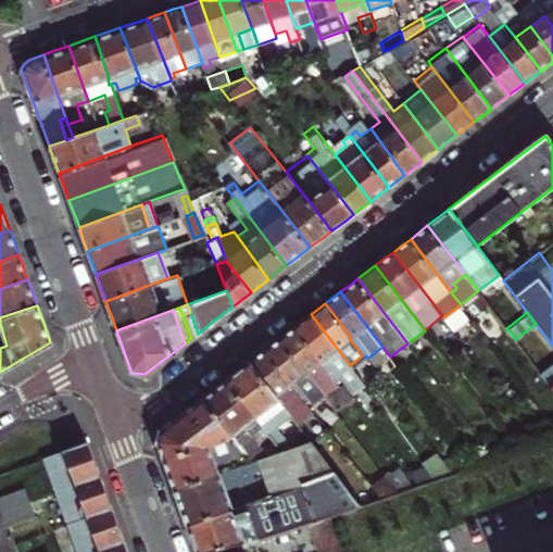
[(350,365),(311,314),(302,322),(296,326),(322,361),(325,358),(329,364),(323,369),(327,376),(334,371),(337,374),(329,379),(332,384),(337,380),(338,381),(343,378),(355,393),(365,386),(350,365)]
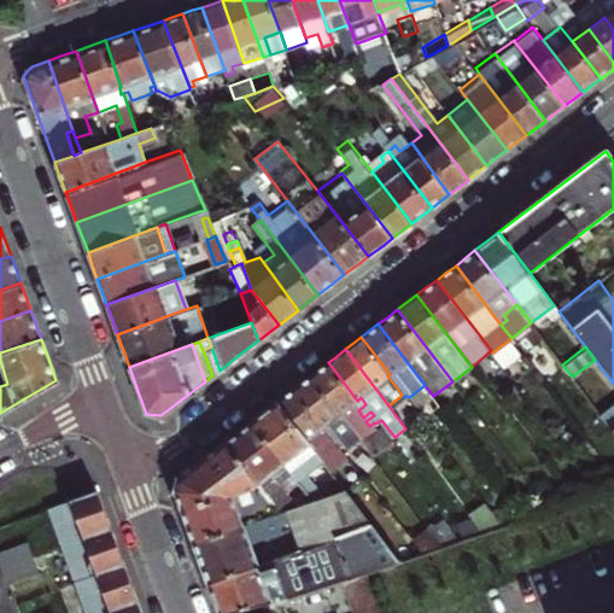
[(322,367),(311,375),(358,436),(370,426),(369,426),(366,421),(374,415),(370,412),(363,418),(358,410),(366,404),(361,397),(357,401),(328,362),(322,367)]
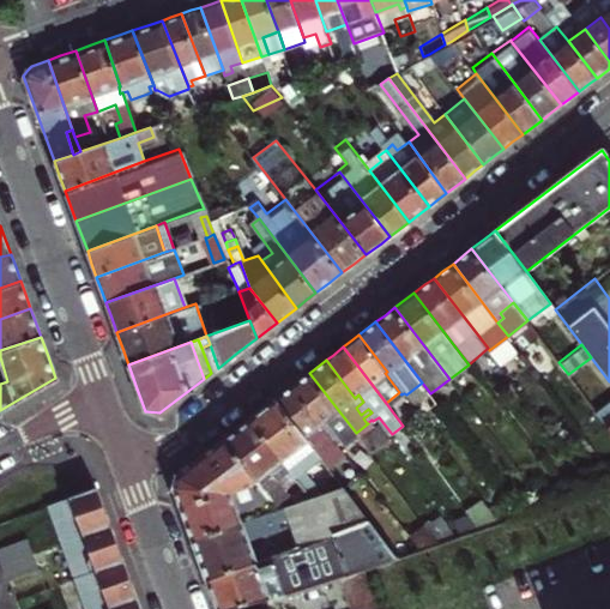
[(301,379),(293,385),(322,423),(318,427),(324,434),(331,429),(337,438),(330,442),(333,447),(338,444),(343,450),(360,438),(356,433),(309,373),(301,379)]
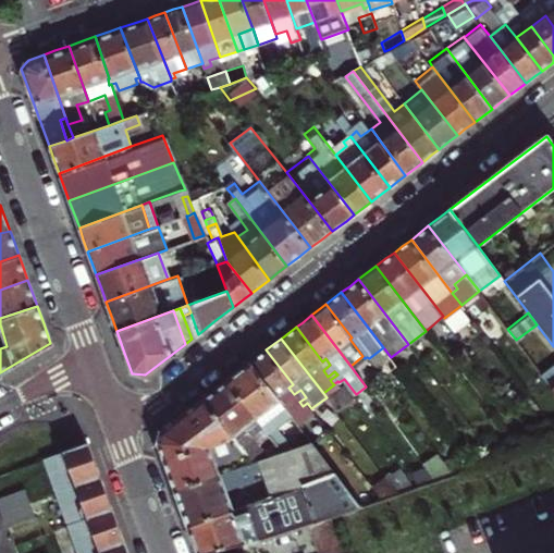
[(292,416),(300,427),(317,415),(311,408),(307,403),(303,406),(299,402),(306,397),(300,390),(294,394),(288,388),(293,384),(266,349),(258,355),(250,361),(292,416)]
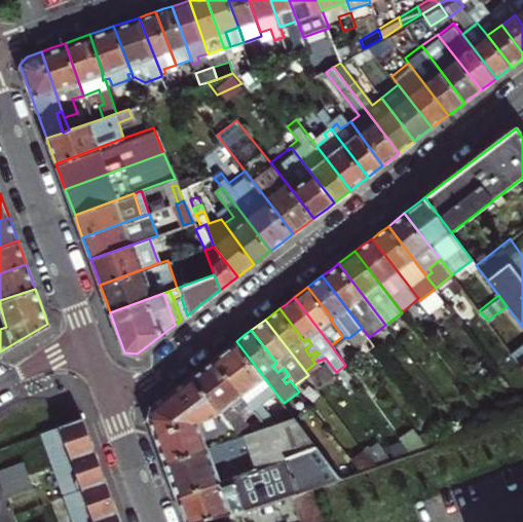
[(275,393),(236,341),(224,350),(214,358),(241,395),(266,426),(276,423),(262,404),(275,393)]
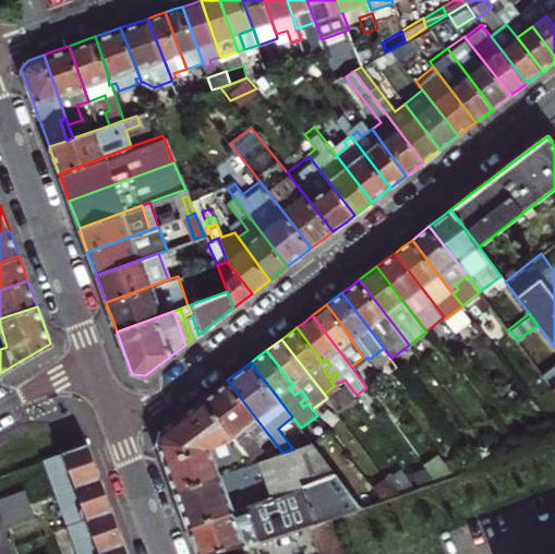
[(554,362),(541,373),(554,390),(554,362)]
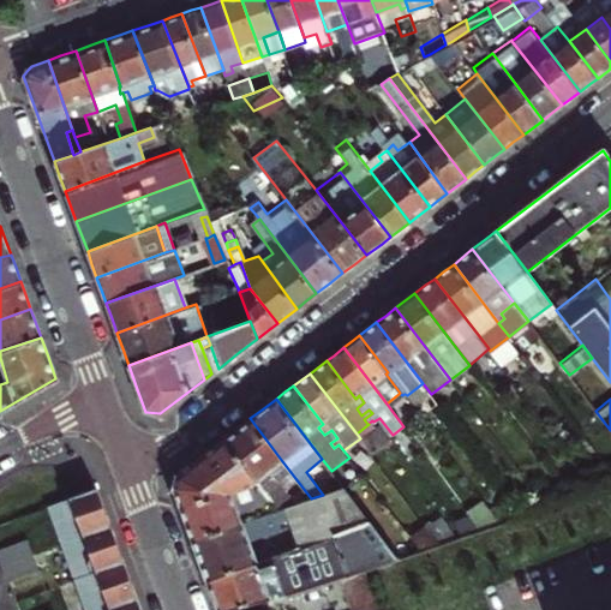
[(282,461),(250,418),(237,429),(222,440),(257,479),(269,494),(276,502),(282,508),(285,508),(287,506),(281,498),(286,494),(277,479),(267,472),(282,461)]
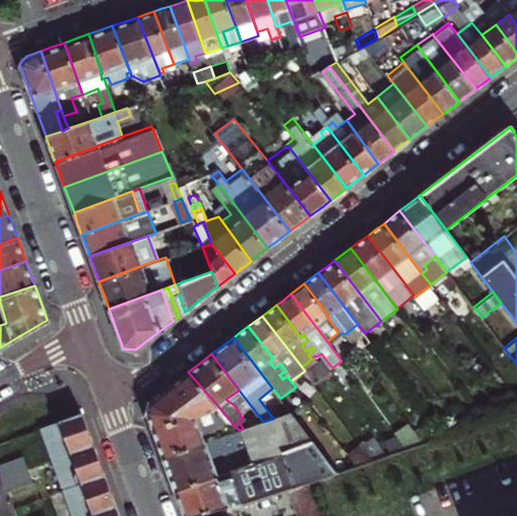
[(315,384),(329,374),(316,357),(312,359),(302,367),(305,371),(315,384)]
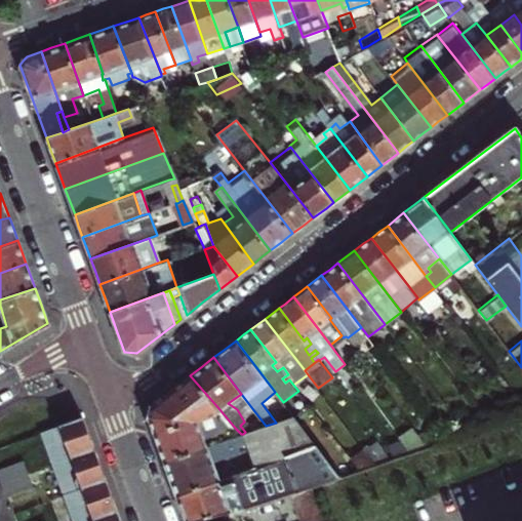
[(219,409),(190,375),(154,403),(148,417),(150,424),(153,434),(219,409)]
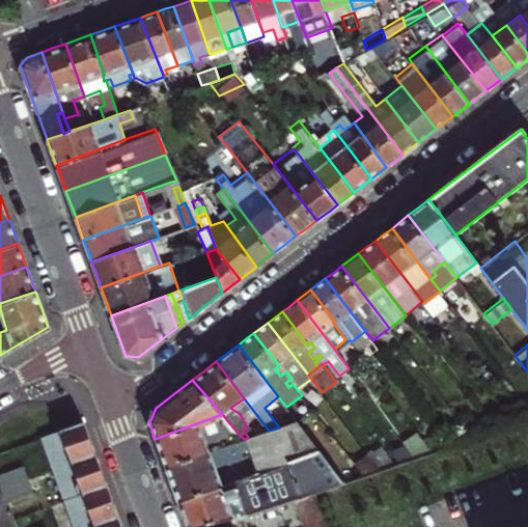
[(164,466),(210,450),(204,436),(232,426),(222,414),(155,439),(160,454),(164,466)]
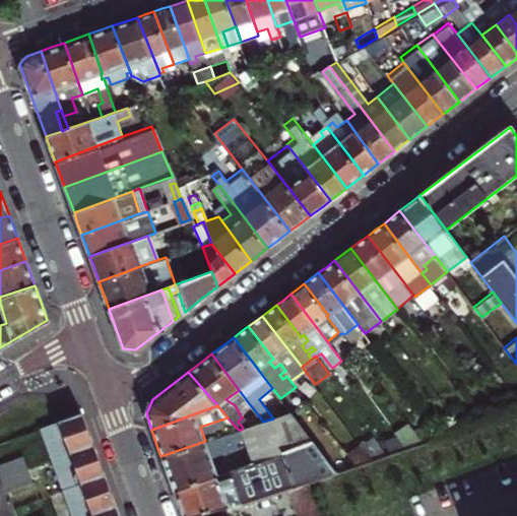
[(48,455),(84,443),(80,433),(86,431),(78,409),(37,425),(48,455)]
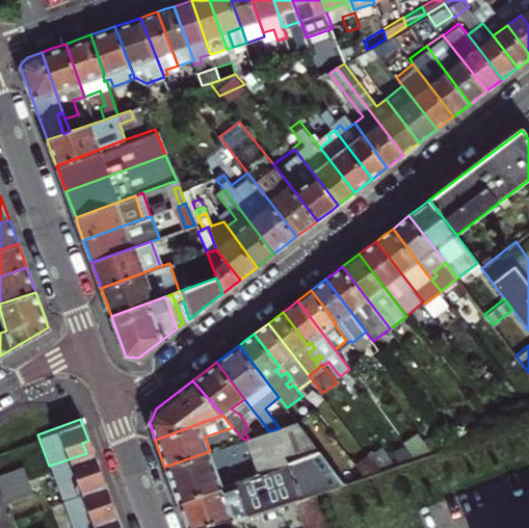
[(248,438),(246,440),(259,473),(289,463),(320,452),(297,422),(280,428),(269,431),(248,438)]
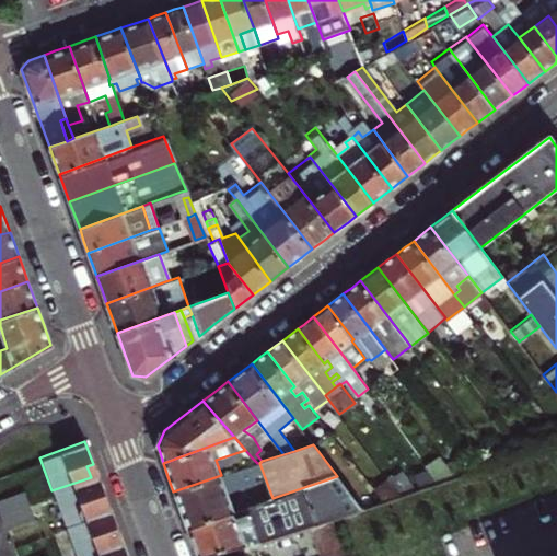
[(91,477),(97,474),(95,468),(93,464),(86,466),(91,477)]
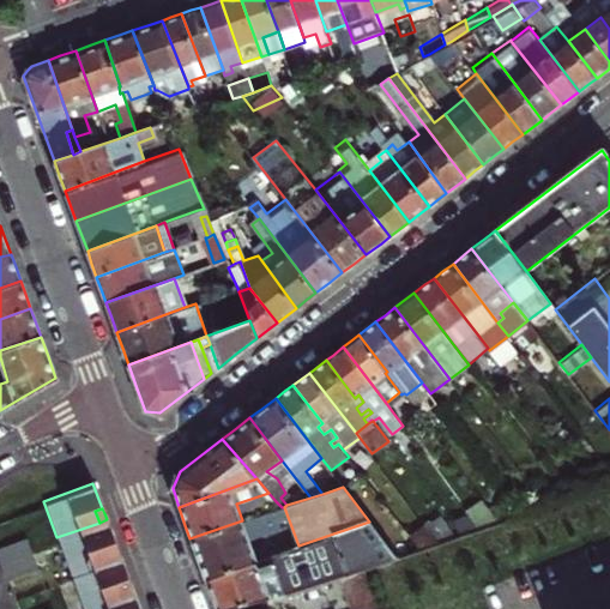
[(242,520),(189,538),(198,559),(205,579),(255,561),(249,538),(281,528),(276,510),(242,520)]
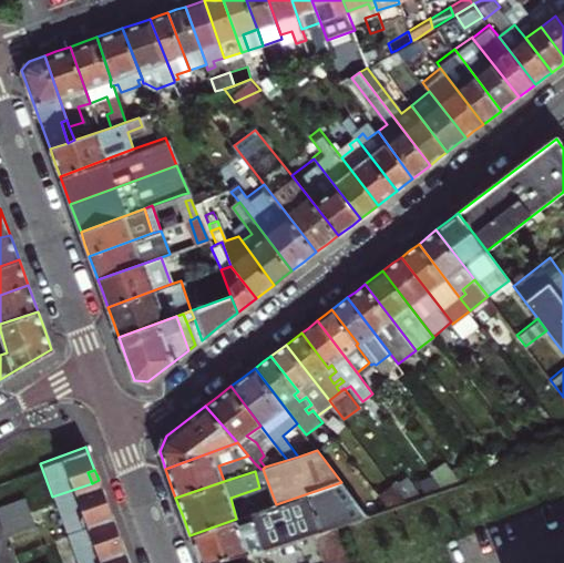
[(409,503),(429,495),(410,472),(395,484),(409,503)]
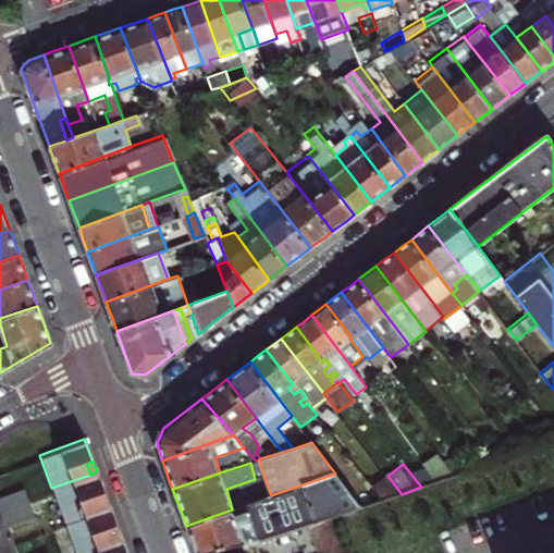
[(98,477),(97,471),(90,475),(94,484),(100,482),(98,477)]
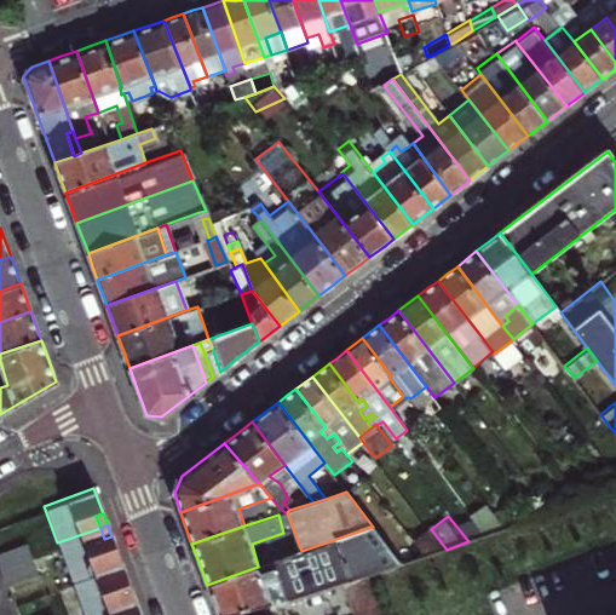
[(258,567),(207,585),(213,599),(218,614),(223,614),(263,605),(292,597),(344,581),(351,579),(374,572),(401,563),(396,557),(373,527),(337,539),(301,551),(292,555),(258,567)]
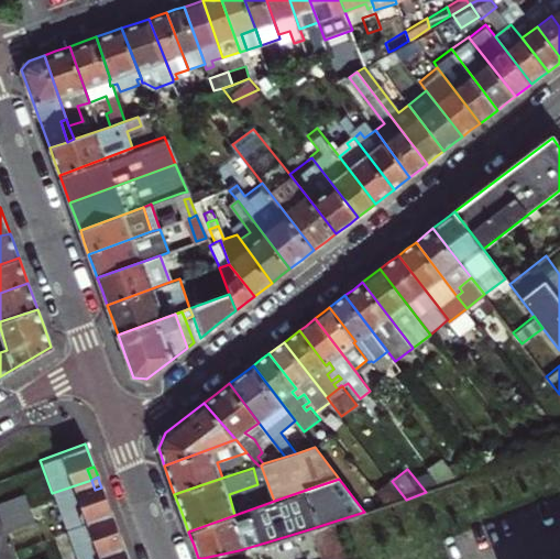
[(65,527),(110,510),(101,488),(95,490),(91,480),(52,493),(65,527)]
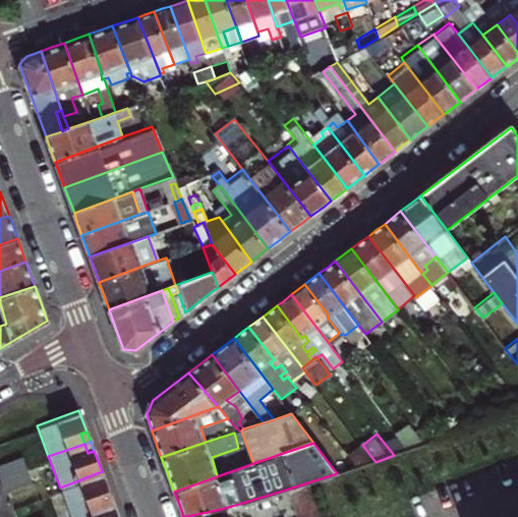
[(349,455),(358,467),(376,462),(362,445),(349,455)]
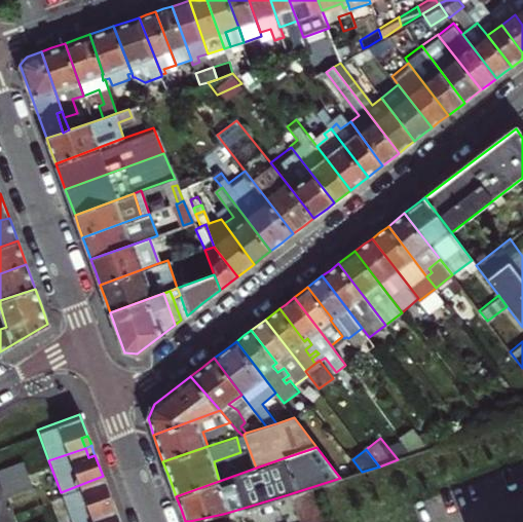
[(0,463),(0,485),(3,493),(28,484),(19,457),(0,463)]
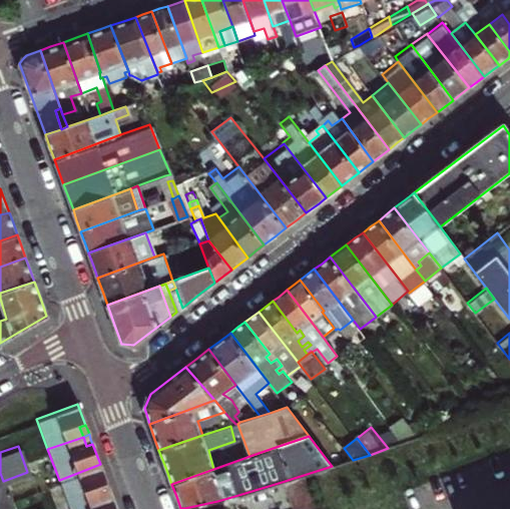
[(332,466),(353,460),(344,448),(328,461),(332,466)]
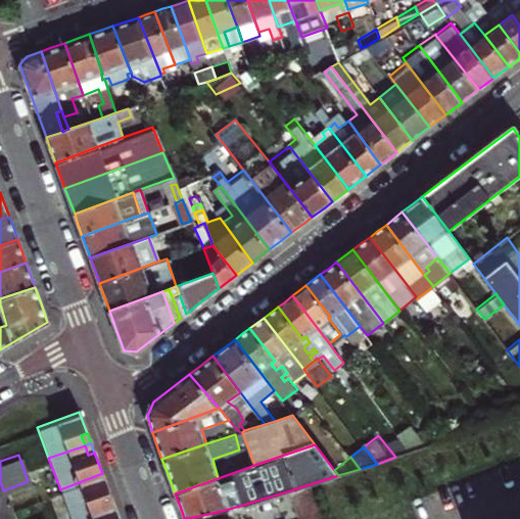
[(71,518),(74,518),(107,507),(103,497),(109,494),(102,473),(60,489),(71,518)]
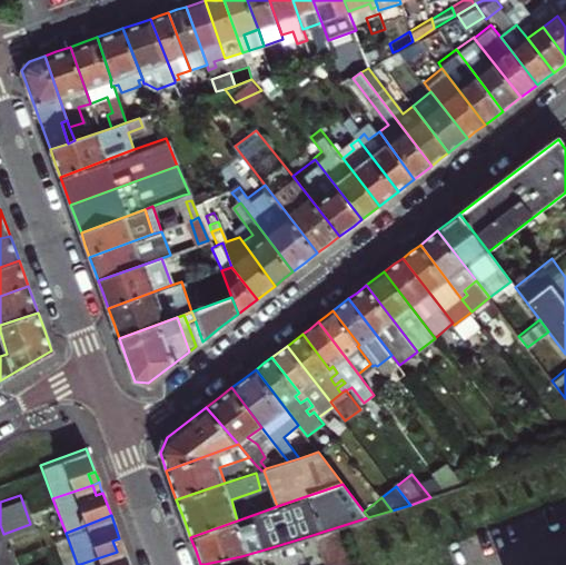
[(327,564),(359,564),(344,525),(323,532),(316,534),(327,564)]
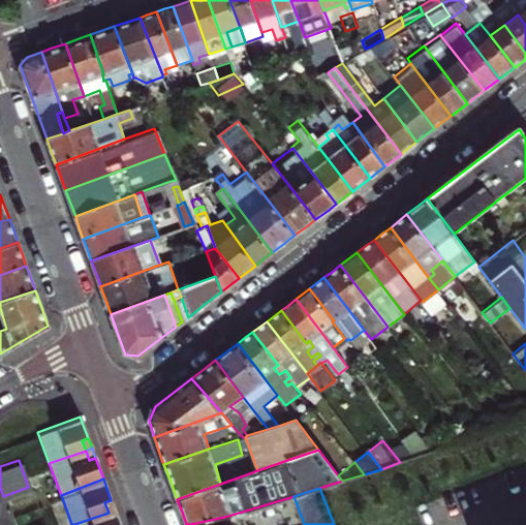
[(104,502),(109,513),(115,510),(112,503),(111,500),(104,502)]
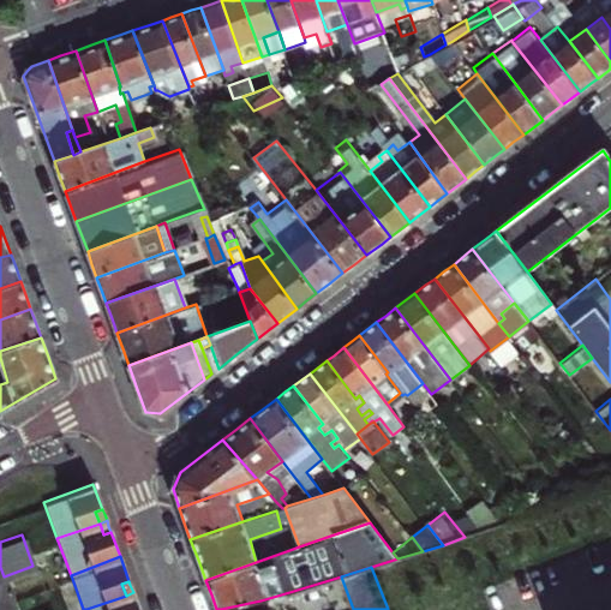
[(135,598),(133,592),(126,596),(130,606),(137,604),(135,598)]
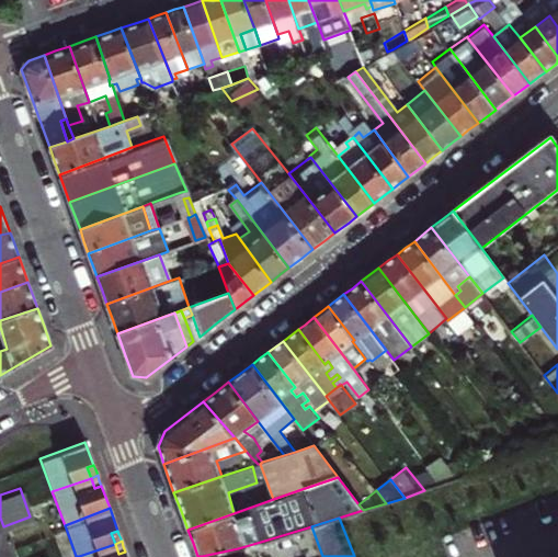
[(118,554),(115,544),(79,556),(127,556),(125,552),(118,554)]
